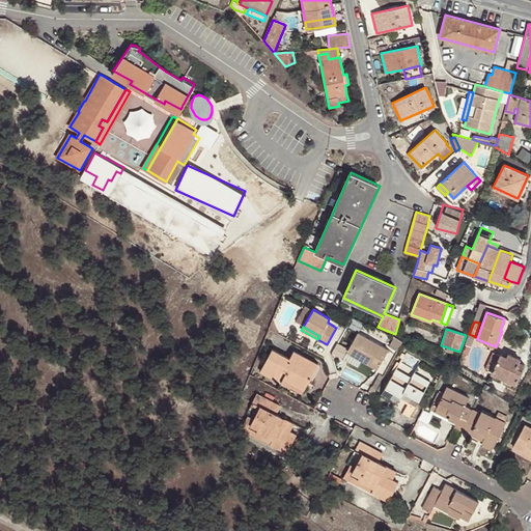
[(388,350),(359,333),(347,353),(362,361),(376,369),(388,350)]
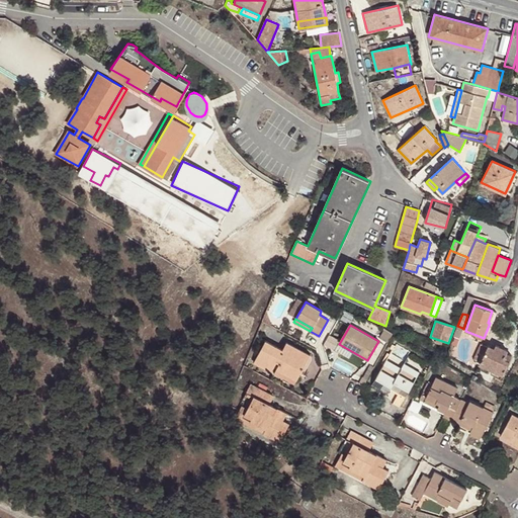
[(457,326),(454,334),(459,336),(462,328),(457,326)]
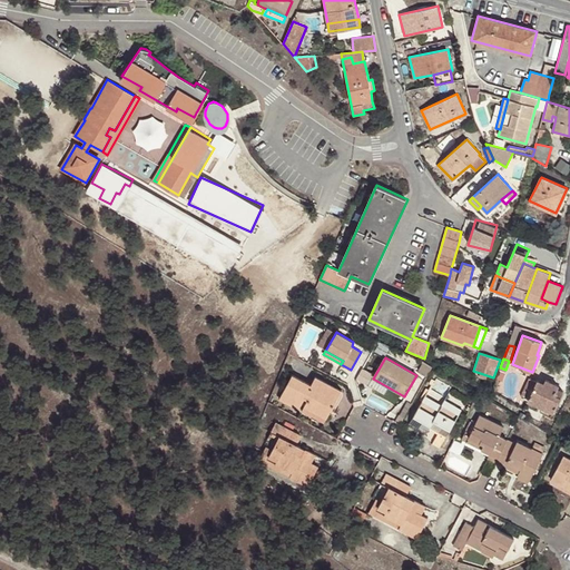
[(307,401),(304,406),(326,418),(334,404),(326,400),(333,386),(315,376),(311,385),(293,375),(281,399),(298,409),(304,399),(307,401)]
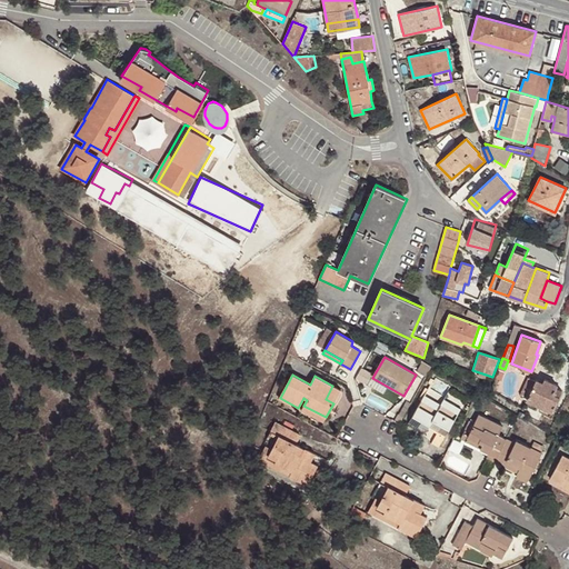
[(388,387),(372,378),(368,383),(383,392),(388,387)]
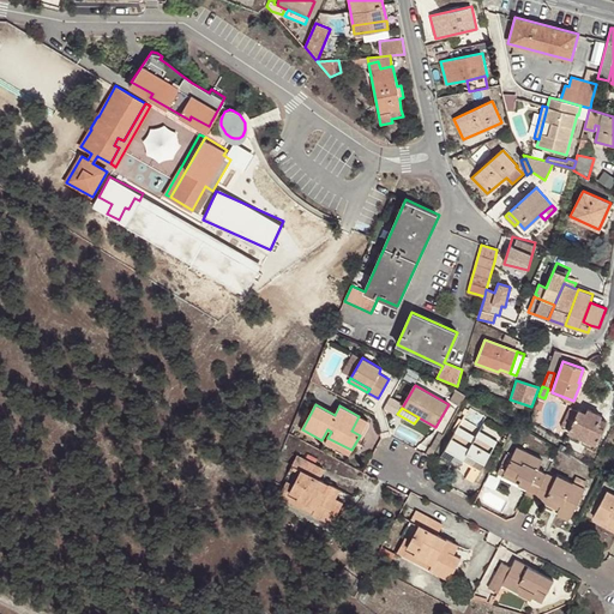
[(570,429),(578,413),(570,409),(563,426),(570,429)]
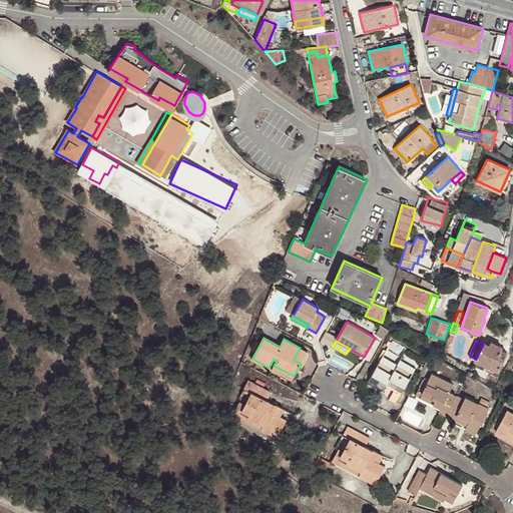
[(484,343),(483,345),(476,359),(476,361),(497,371),(504,357),(499,355),(502,349),(503,348),(491,342),(490,345),(484,343)]
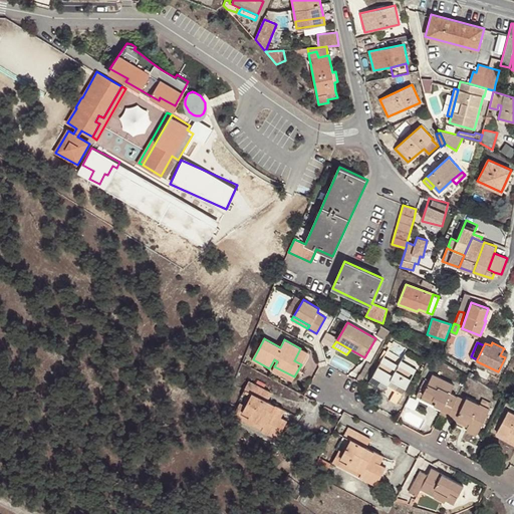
[(307,351),(300,348),(294,360),(301,364),(307,351)]
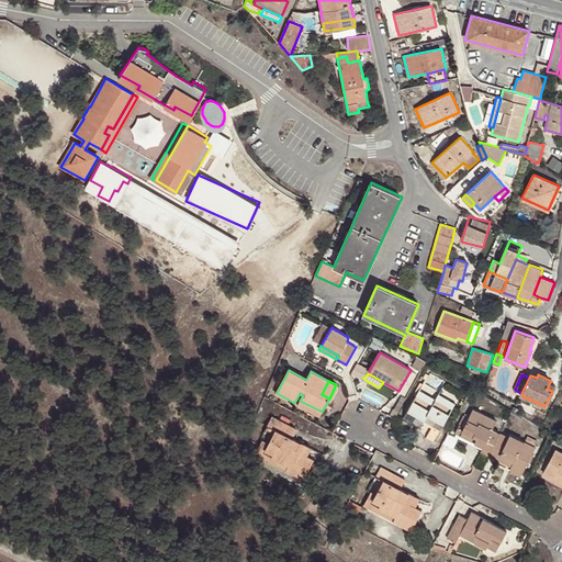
[(419,390),(417,395),(433,404),(436,400),(419,390)]
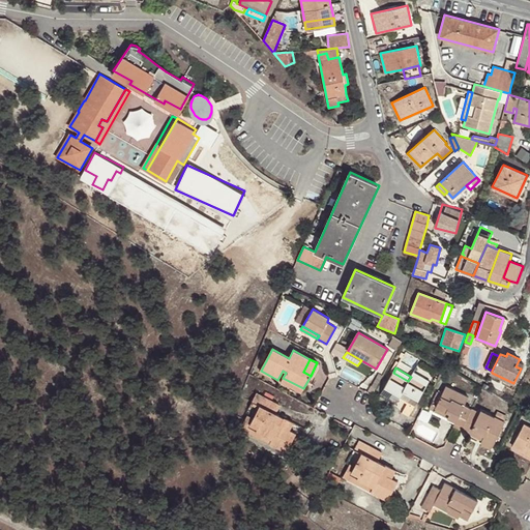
[(411,377),(427,384),(429,380),(414,372),(411,377)]
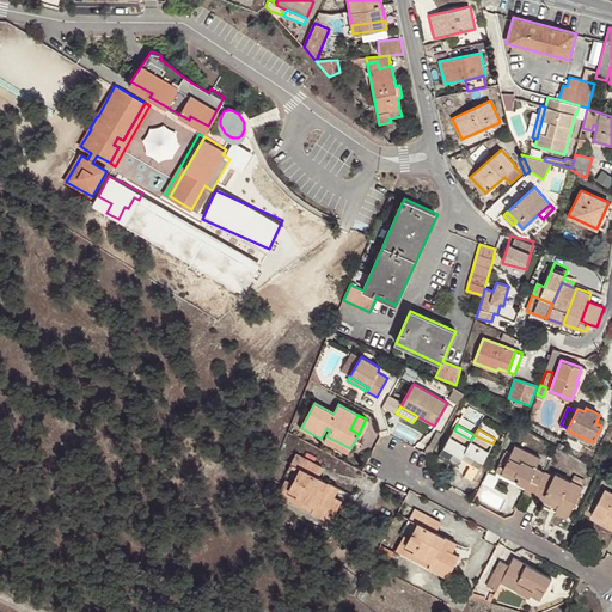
[(471,440),(454,430),(438,458),(456,467),(461,459),(471,465),(465,475),(472,479),(493,444),(475,435),(471,440)]
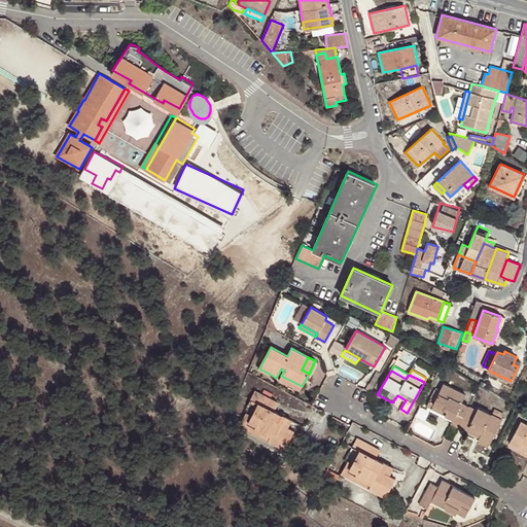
[(302,386),(281,376),(279,380),(300,390),(302,386)]
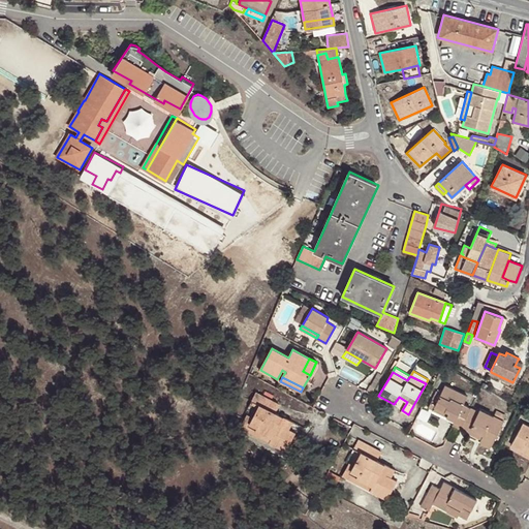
[(453,425),(461,429),(471,407),(463,403),(467,395),(445,384),(441,393),(433,410),(432,412),(453,423),(453,425)]
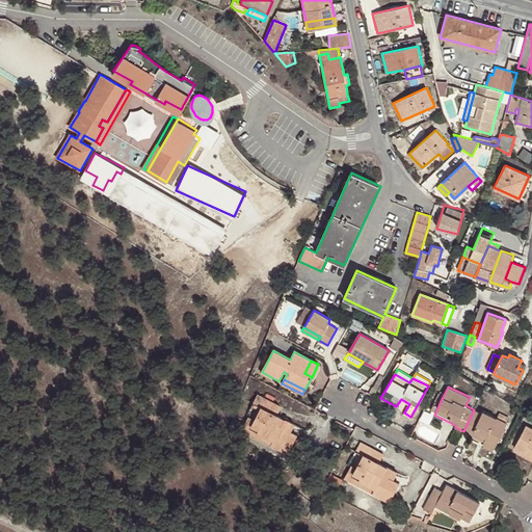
[(435,413),(444,395),(439,393),(430,409),(435,413)]
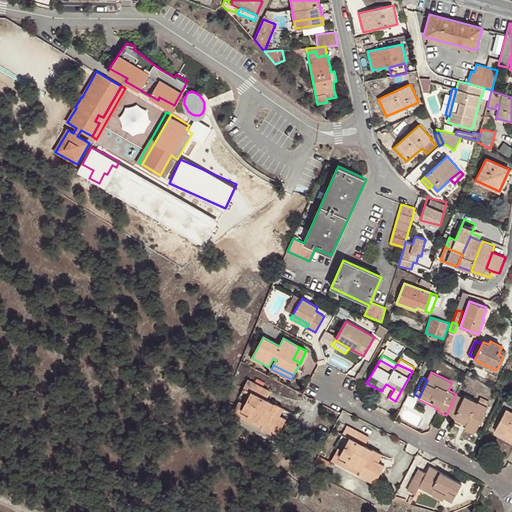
[(271,410),(275,403),(266,399),(270,391),(249,380),(244,387),(251,391),(254,392),(250,399),(247,398),(244,404),(241,409),(249,413),(247,417),(262,424),(261,428),(276,436),(286,417),(280,415),(271,410)]
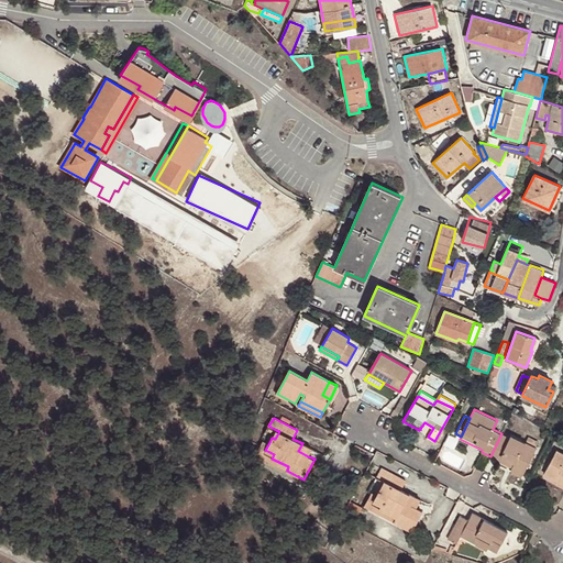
[(501,433),(490,456),(498,461),(500,455),(515,462),(511,467),(512,467),(511,470),(523,474),(536,446),(526,442),(511,434),(509,438),(501,433)]
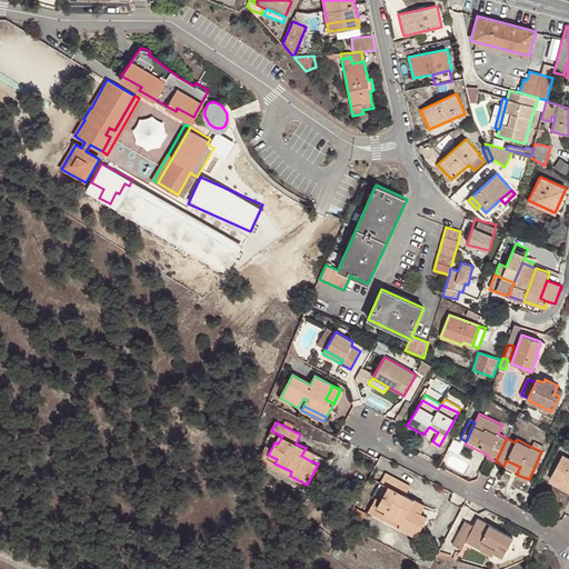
[(535,441),(531,447),(541,451),(545,447),(535,441)]
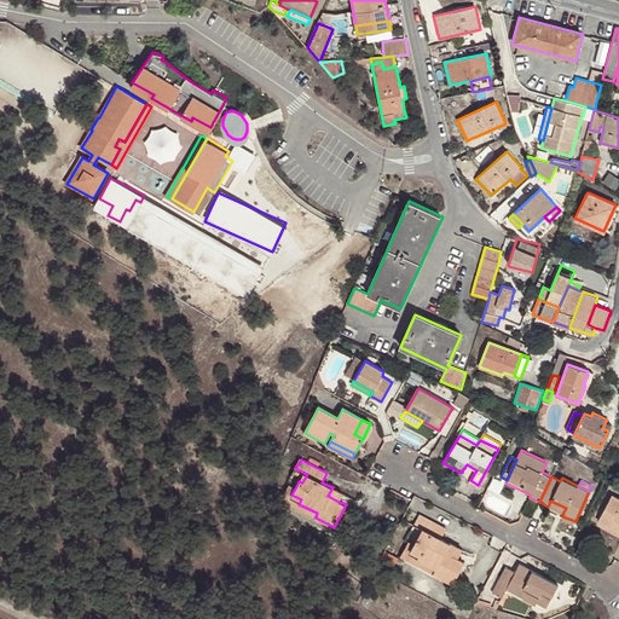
[(282,499),(316,518),(317,513),(299,504),(301,499),(291,495),(295,489),(289,485),(282,499)]
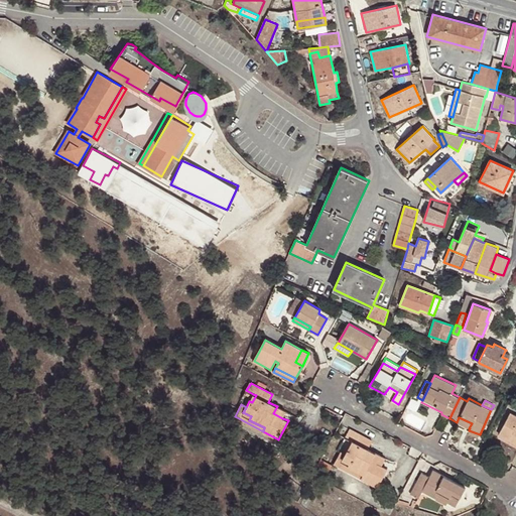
[(286,410),(277,406),(273,413),(282,418),(286,410)]
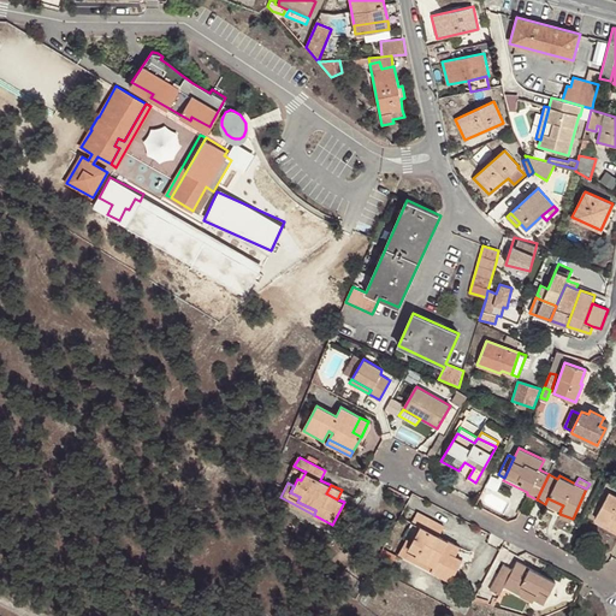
[(615,522),(615,495),(610,492),(596,519),(608,525),(611,520),(615,522)]
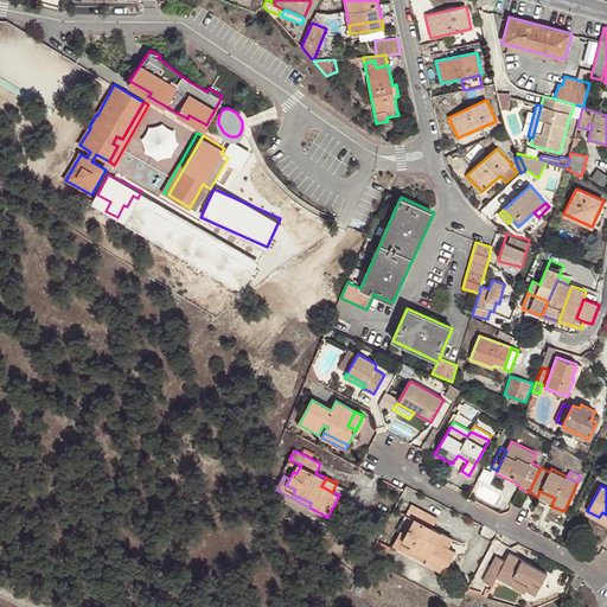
[(540,491),(537,497),(551,504),(555,498),(540,491)]
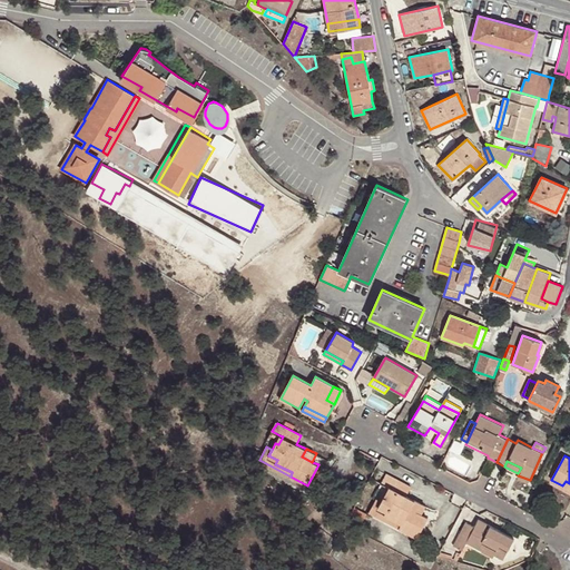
[(401,523),(399,529),(416,538),(429,517),(421,513),(416,511),(421,503),(406,495),(411,488),(386,474),(381,484),(389,488),(392,489),(387,498),(384,495),(381,501),(377,508),(386,512),(384,516),(401,523)]
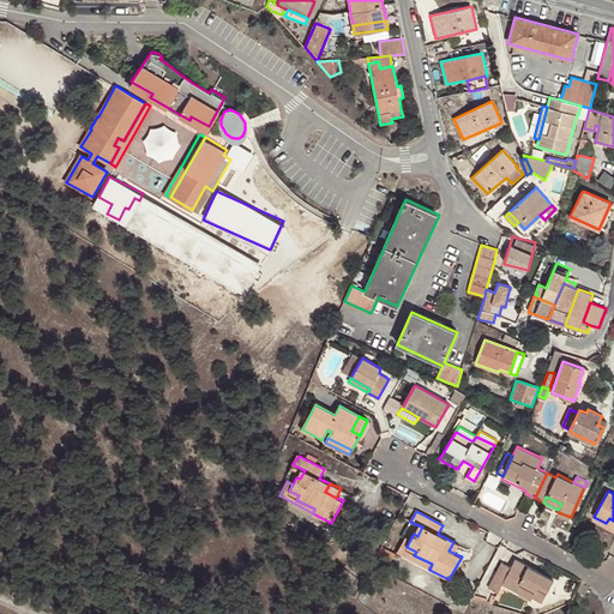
[(398,552),(429,570),(432,564),(414,555),(416,552),(407,547),(410,540),(405,537),(398,552)]
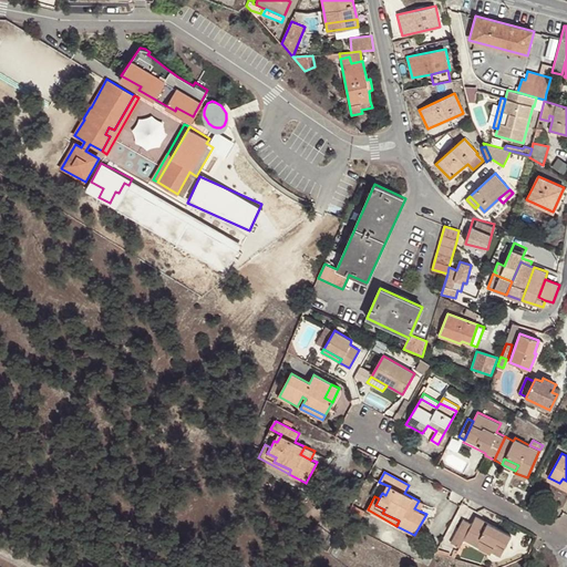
[(364,512),(352,505),(347,516),(353,521),(358,523),(364,512)]
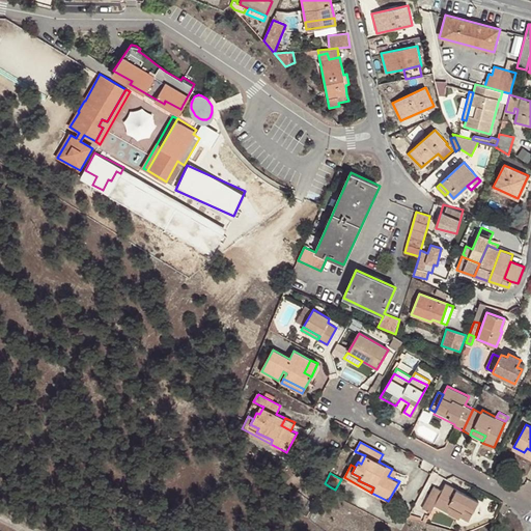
[(430,511),(435,505),(437,501),(450,508),(448,512),(459,519),(460,516),(463,512),(470,516),(478,502),(445,484),(441,492),(434,487),(422,507),(430,511)]
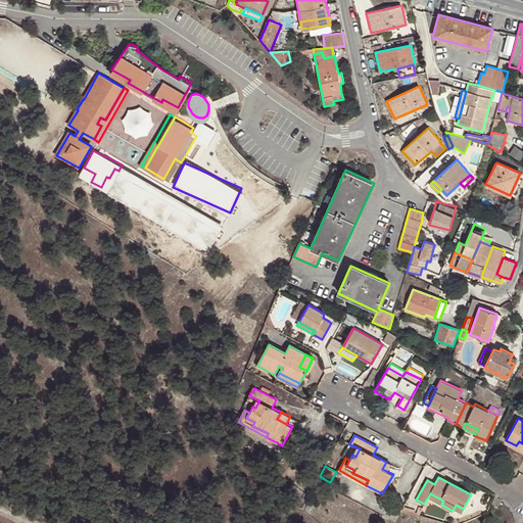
[(317,481),(311,492),(317,495),(323,484),(317,481)]
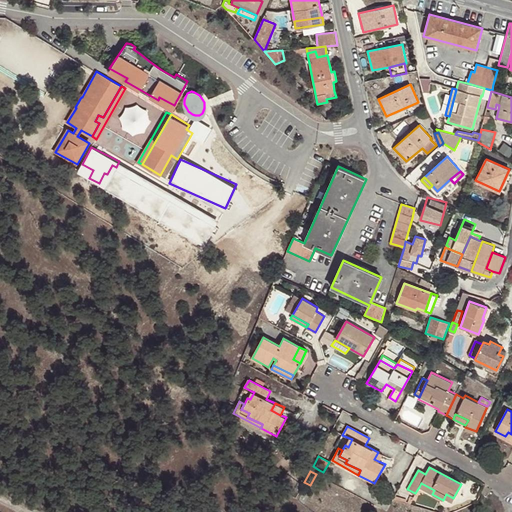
[(421,483),(419,487),(432,494),(434,490),(421,483)]
